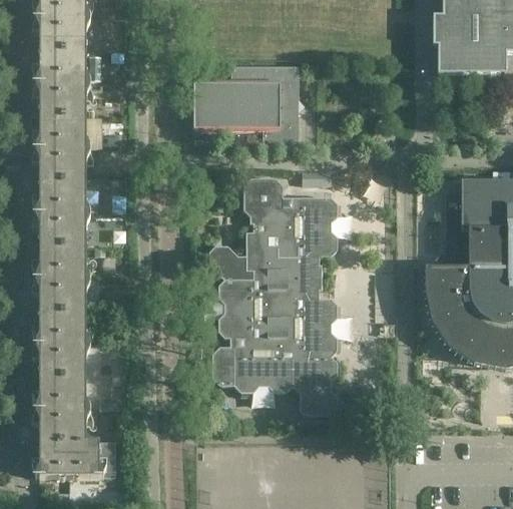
[(85,19),(85,0),(38,0),(39,19),(85,19)]
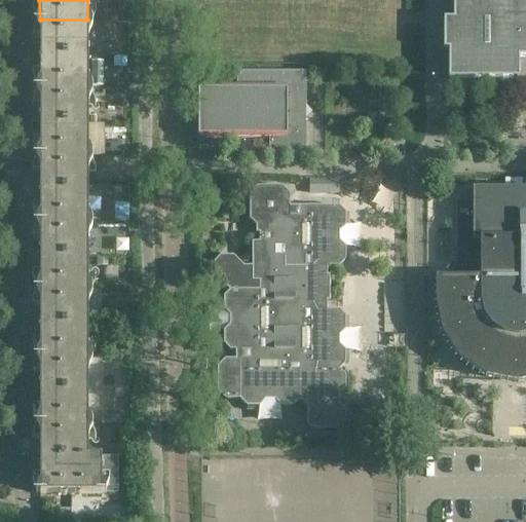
[(453,0),(453,15),(443,15),(443,46),(448,46),(448,75),(519,76),(519,54),(525,53),(525,0),(453,0)]
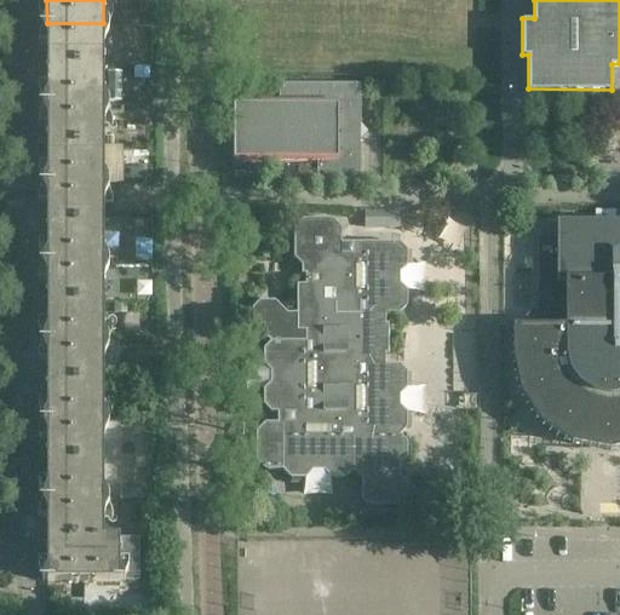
[(103,102),(103,61),(103,23),(47,23),(47,102),(103,102)]
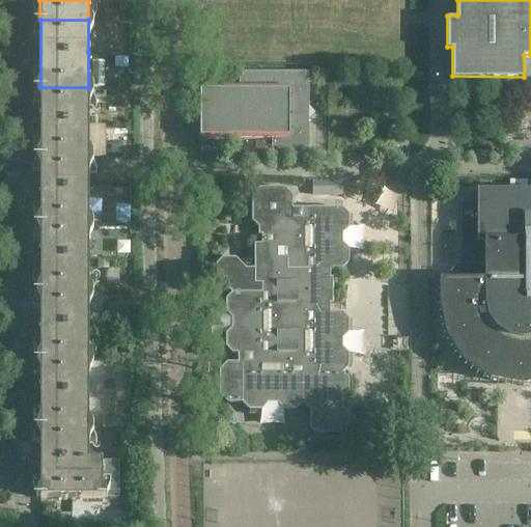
[(311,114),(311,107),(308,104),(308,70),(239,68),(239,84),(200,84),(200,136),(272,136),(272,151),(308,151),(308,116),(311,114)]
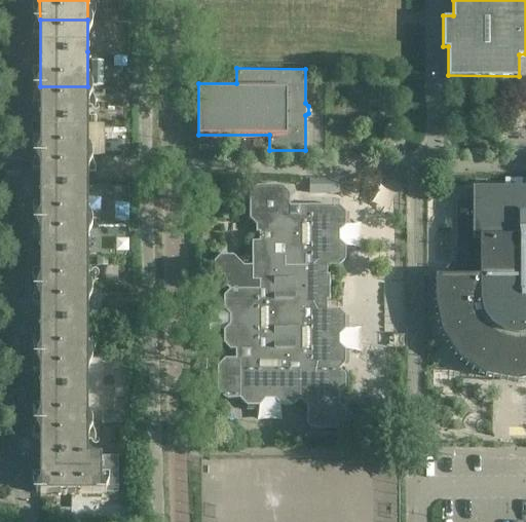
[(87,154),(87,121),(87,86),(40,86),(40,153),(36,153),(36,154),(36,155),(37,156),(37,157),(39,157),(40,158),(41,157),(42,157),(43,156),(43,155),(43,154),(84,155),(84,156),(85,157),(86,157),(87,157),(88,157),(89,157),(90,156),(91,155),(91,154),(87,154)]
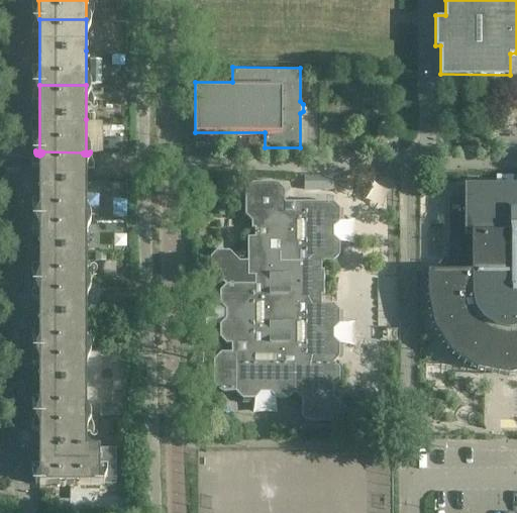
[(86,216),(86,173),(86,155),(85,155),(84,155),(83,154),(83,152),(42,151),(42,152),(42,154),(41,155),(40,155),(39,156),(39,166),(39,168),(39,216),(86,216)]
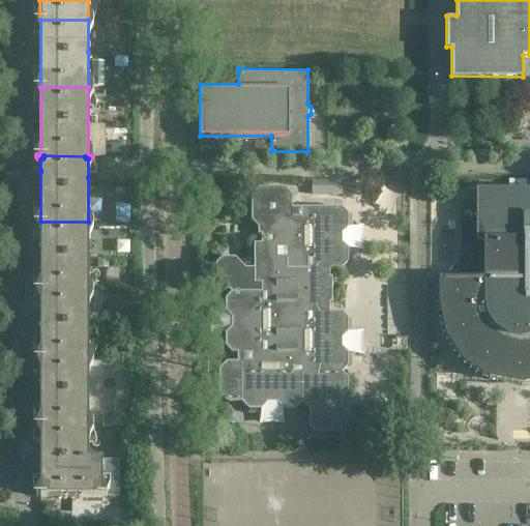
[(342,192),(342,176),(312,176),(312,192),(342,192)]
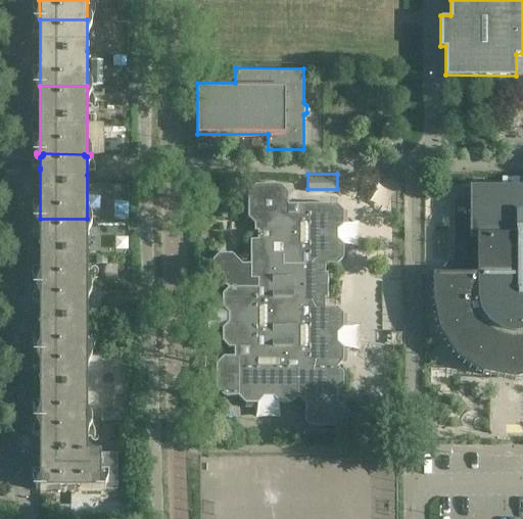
[(343,221),(343,208),(337,201),(296,201),(296,211),(288,211),(288,190),(287,188),(285,186),(283,184),(280,182),(277,180),(275,180),(272,179),(269,179),(266,179),(264,179),(262,180),(258,180),(256,182),(254,183),(251,185),(250,186),(249,188),(247,190),(246,192),(245,194),(245,197),(244,199),(244,201),(244,204),(244,206),(245,210),(246,213),(247,215),(254,221),(254,229),(257,229),(257,237),(250,237),(250,262),(325,262),(337,262),(343,255),(343,242),(337,236),(337,227),(343,221)]
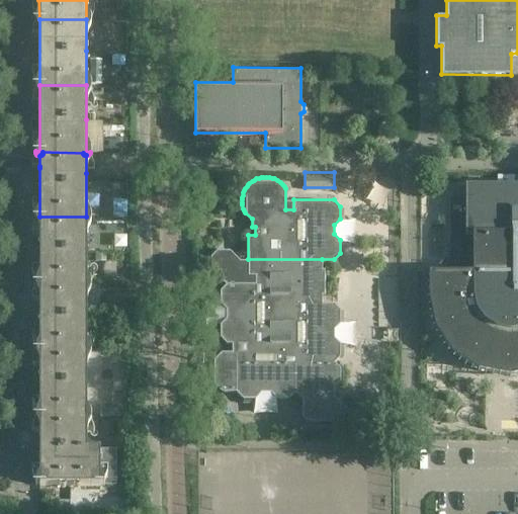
[(517,181),(465,182),(465,196),(450,196),(450,269),(429,269),(429,272),(430,272),(430,292),(430,293),(436,323),(436,325),(452,349),(453,349),(480,367),(509,372),(510,372),(517,370),(517,181)]
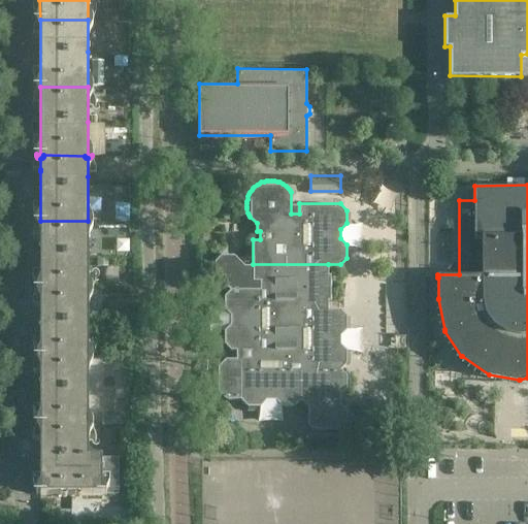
[(88,289),(88,221),(40,221),(40,289),(88,289)]
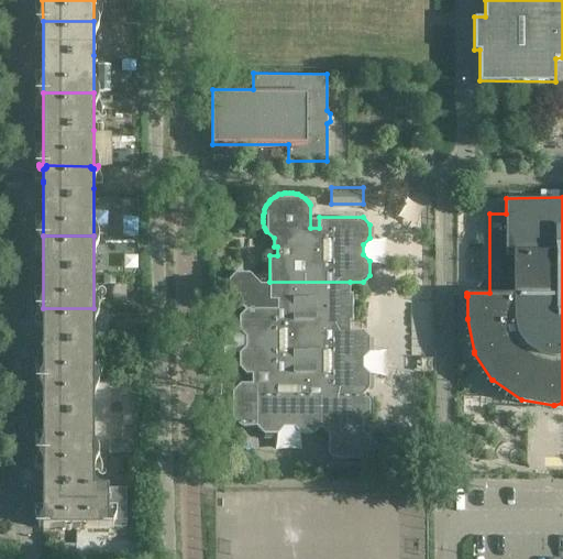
[(370,372),(363,365),(363,355),(370,349),(370,336),(363,328),(350,328),(350,319),(353,319),(353,292),(350,292),(350,282),(269,282),(269,298),(277,298),(277,307),(246,307),(239,314),(239,328),(245,335),(245,344),(239,351),(239,364),(246,372),(252,372),(252,381),(241,381),(232,390),(232,416),(241,424),(256,424),(263,431),(277,431),(284,425),(294,425),(300,431),(313,431),(320,425),(327,431),(328,431),(328,451),(333,457),(363,457),(370,449),(370,436),(363,429),(363,419),(370,413),(370,398),(363,392),(370,386),(370,372)]
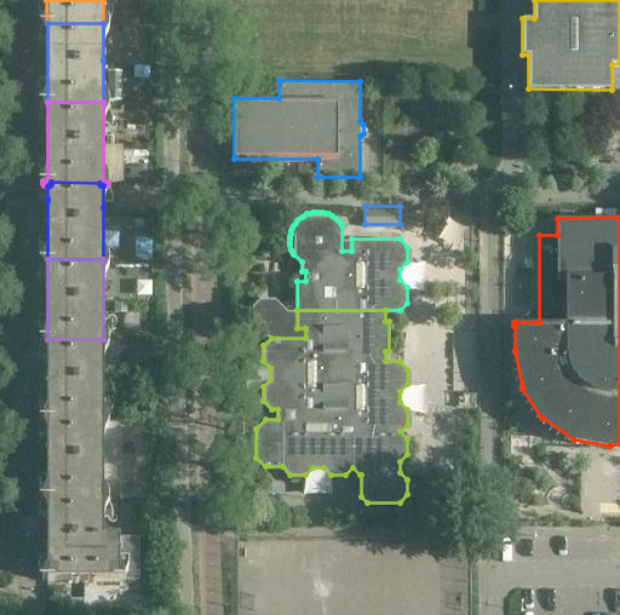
[(103,418),(103,377),(103,339),(47,339),(47,418),(103,418)]
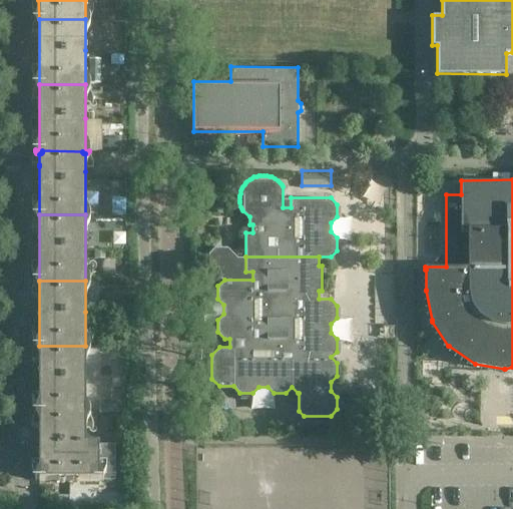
[(85,410),(85,346),(39,346),(39,411),(85,410)]
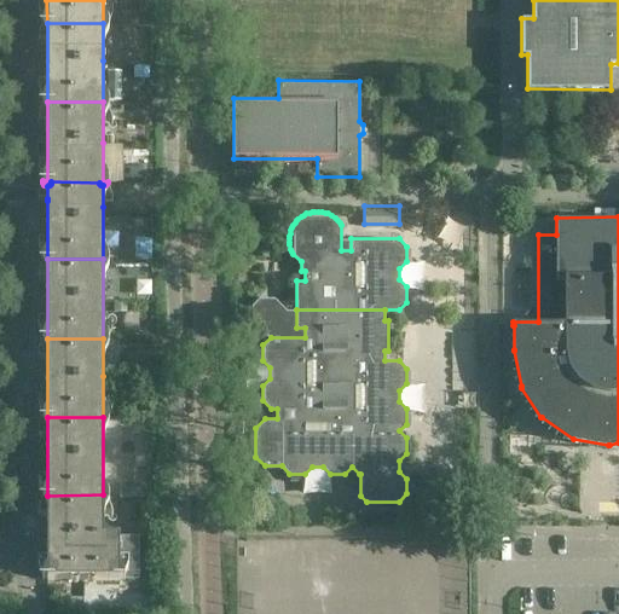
[(250,432),(250,420),(233,420),(233,432),(250,432)]
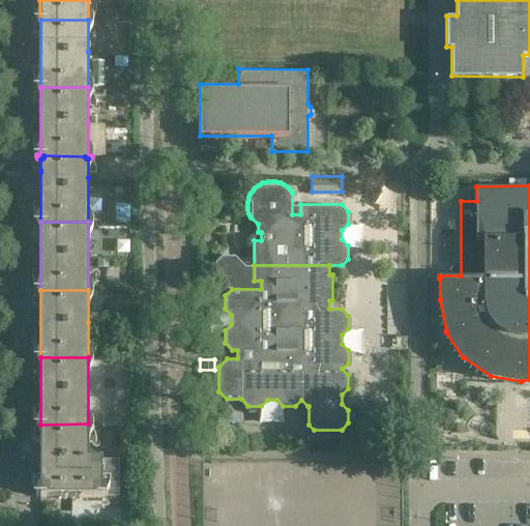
[(101,494),(101,457),(88,457),(88,424),(40,425),(40,494),(101,494)]
